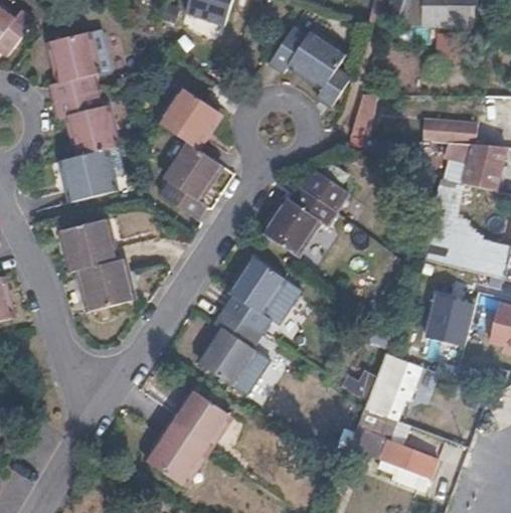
[(399,23),(405,0),(389,0),(384,19),(399,23)]
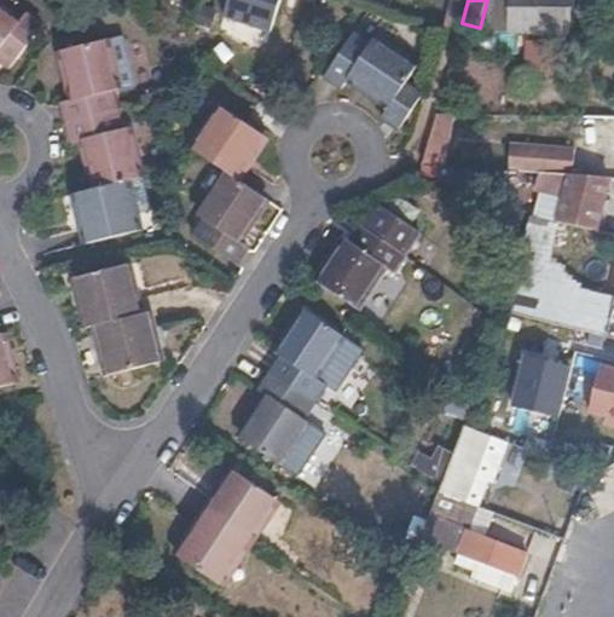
[(503,0),(503,34),(504,34),(565,35),(563,0),(503,0)]
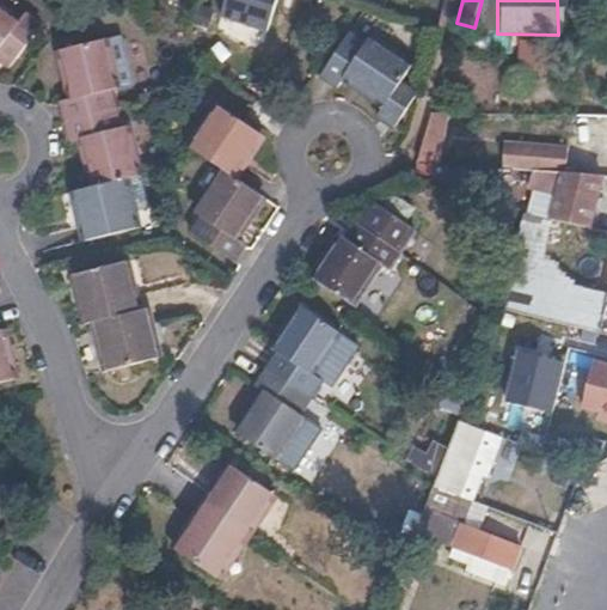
[(196,55),(201,58),(215,8),(200,4),(186,47),(196,55)]
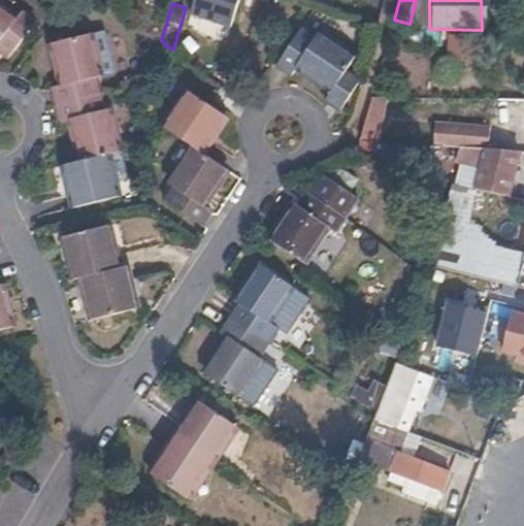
[(0,48),(9,57),(38,22),(25,9),(15,20),(0,6),(0,48)]
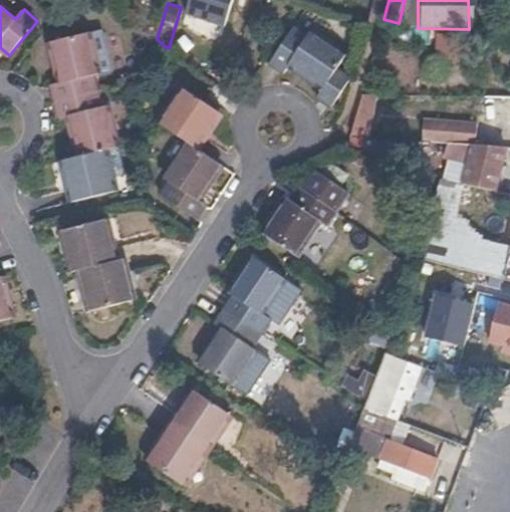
[(322,89),(340,66),(342,57),(310,31),(307,36),(294,25),(267,61),(281,72),(288,62),(322,89)]
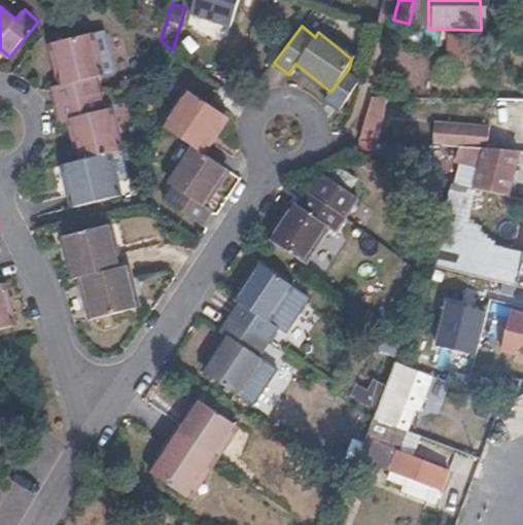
[(429,46),(429,29),(428,29),(394,27),(395,46),(429,46)]
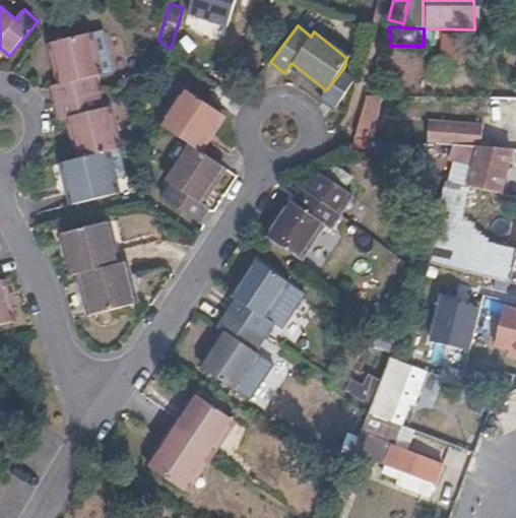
[(103,31),(91,34),(102,74),(113,71),(103,31)]
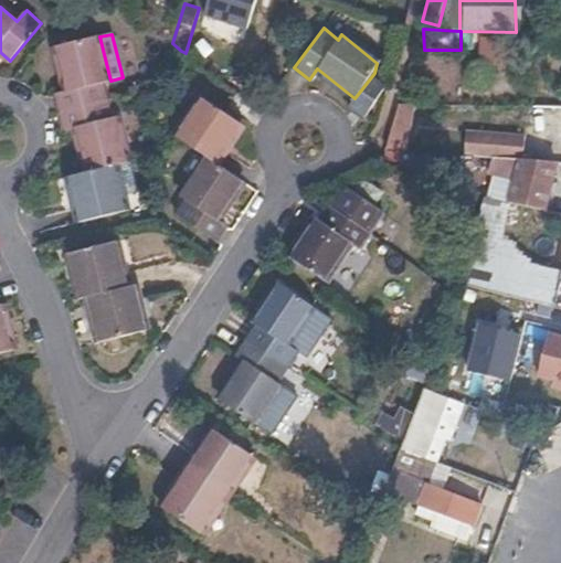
[(476,34),(477,60),(506,60),(506,34),(476,34)]
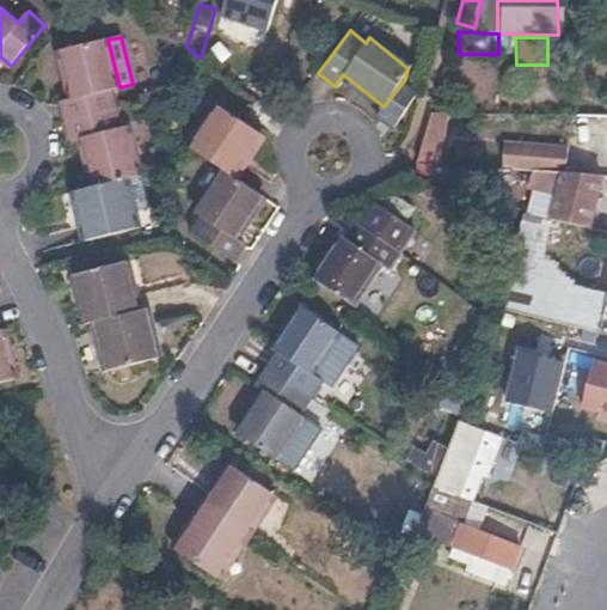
[(61,103),(66,122),(117,109),(114,90),(120,87),(108,40),(65,50),(75,98),(61,103)]
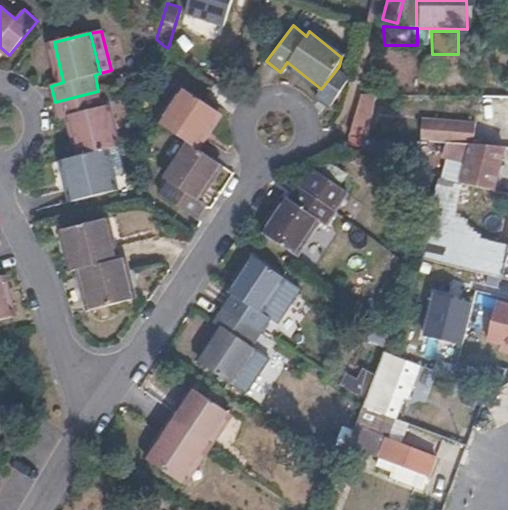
[(164,123),(185,138),(195,145),(218,111),(182,86),(160,120),(164,123)]
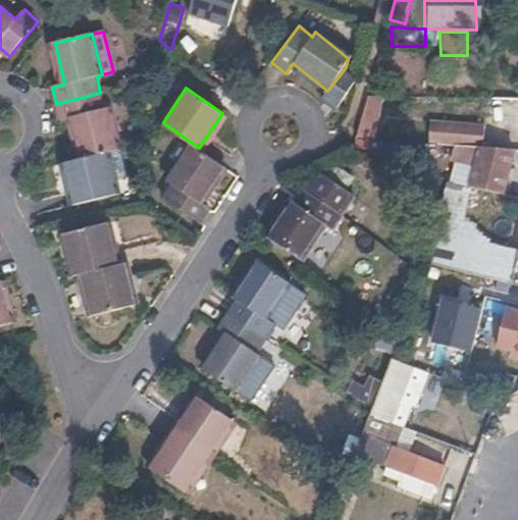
[(107,153),(118,150),(110,108),(104,109),(100,93),(56,104),(60,120),(72,117),(82,159),(107,153)]
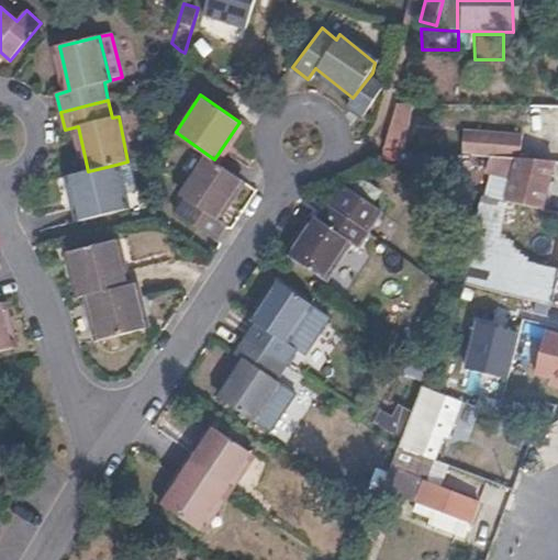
[(412,104),(390,104),(376,149),(411,152),(412,104)]
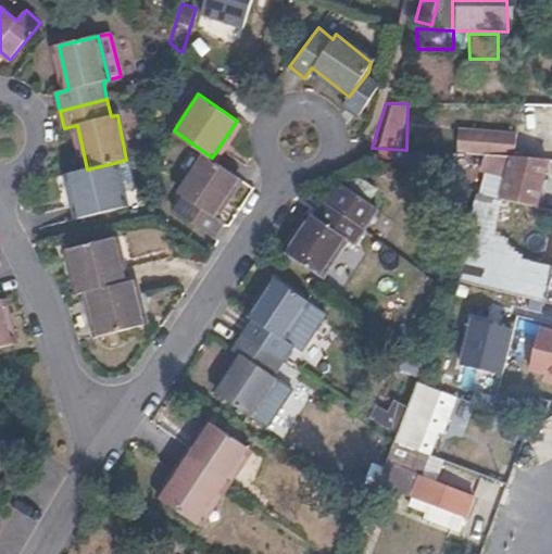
[(173,211),(187,221),(222,164),(212,158),(201,150),(174,190),(182,196),(173,211)]
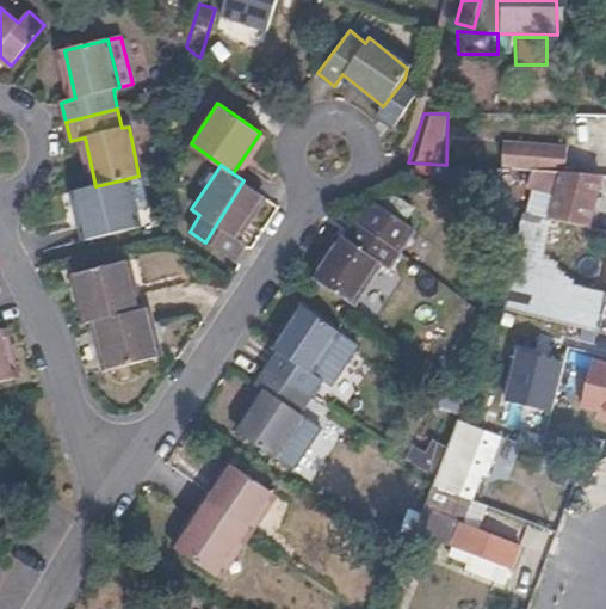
[(523,186),(517,209),(582,223),(593,174),(506,168),(502,184),(523,186)]
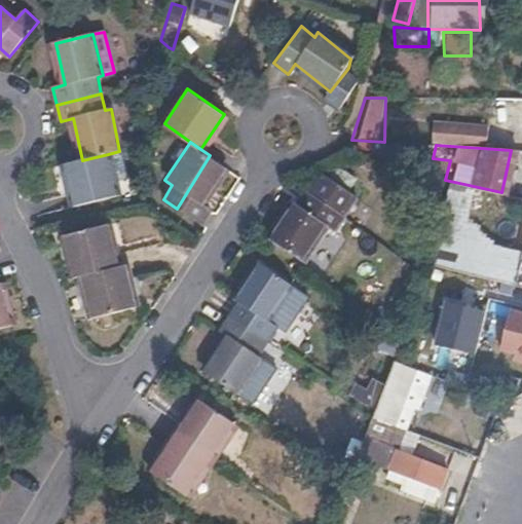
[(82,160),(65,164),(75,207),(118,196),(108,154),(82,160)]
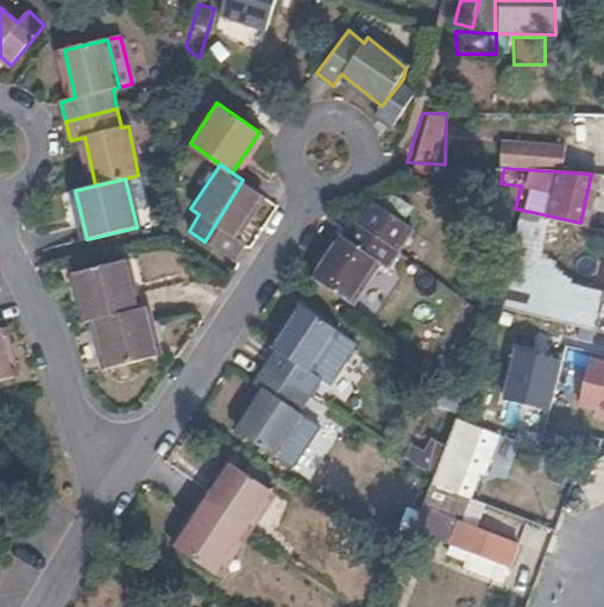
[(227,230),(255,187),(243,180),(205,242),(227,254),(238,237),(227,230)]
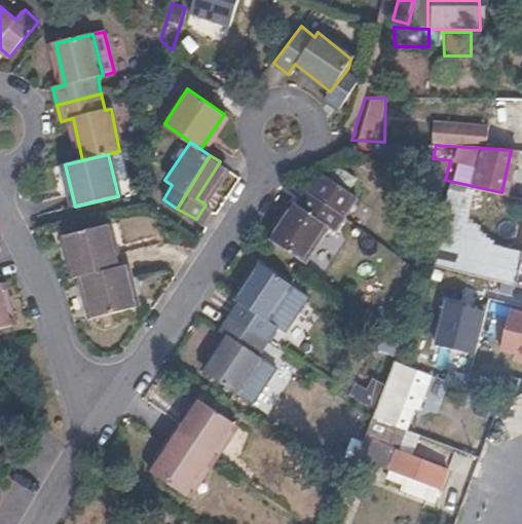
[(330,230),(352,195),(318,173),(305,191),(303,190),(293,206),(289,203),(265,239),(297,261),(322,224),(330,230)]
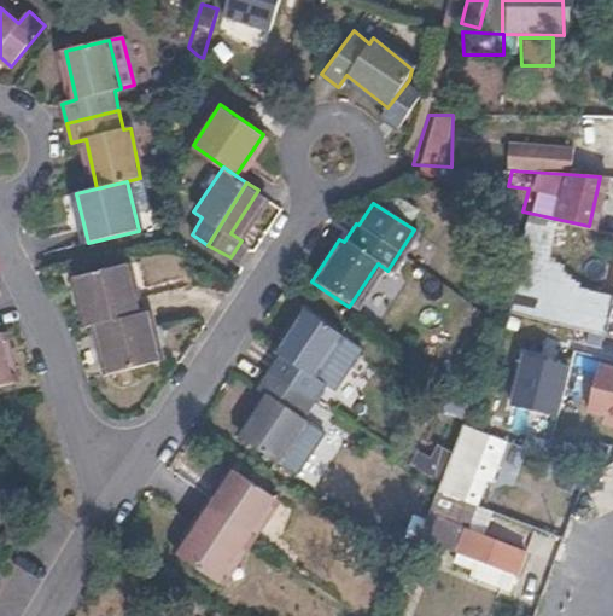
[(87,327),(98,325),(139,315),(127,263),(76,277),(87,327)]
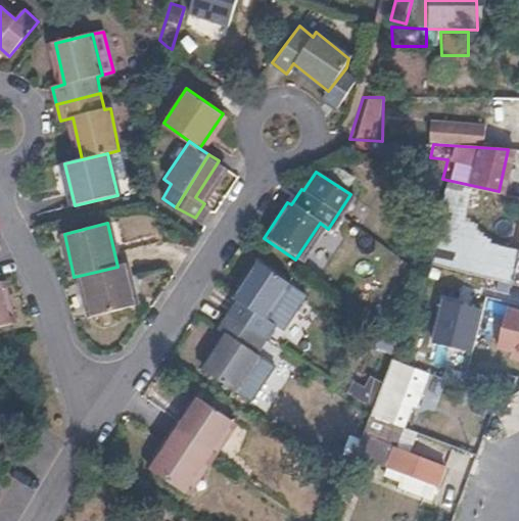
[(231,297),(235,301),(226,316),(262,340),(272,325),(264,320),(287,282),(254,262),(231,297)]
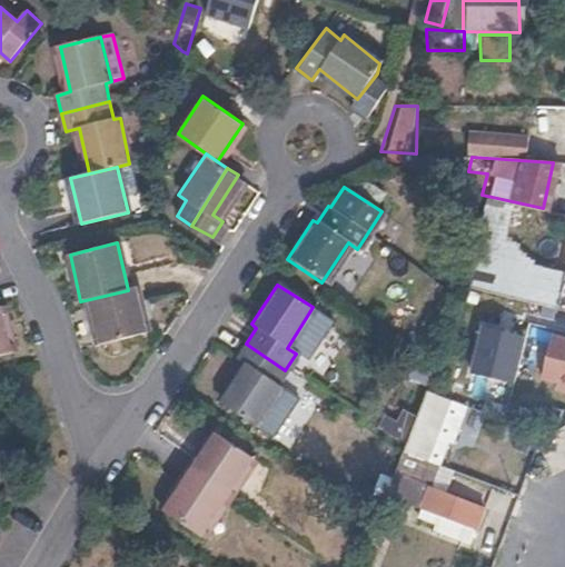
[(528,301),(546,306),(558,309),(563,292),(533,285),(528,301)]
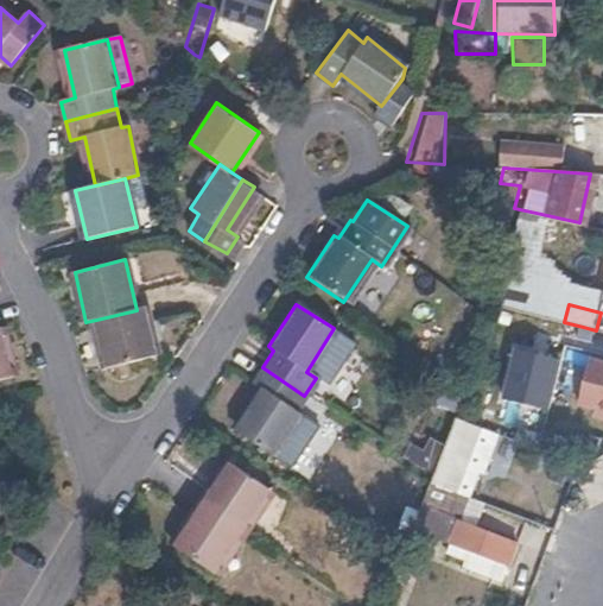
[(108,370),(154,357),(146,308),(137,310),(96,320),(108,370)]
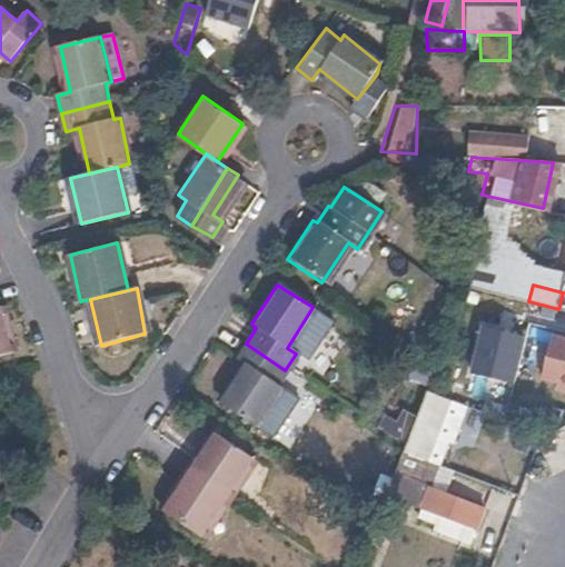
[(564,331),(564,326),(564,310),(563,310),(558,309),(546,306),(539,332),(552,336),(542,375),(556,378),(554,387),(564,389),(564,331)]
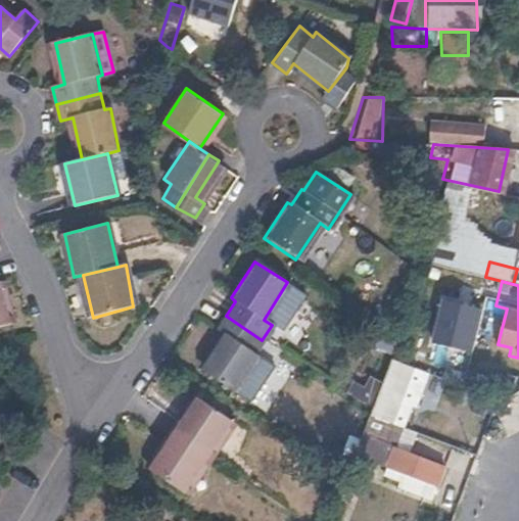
[(0,322),(8,321),(0,286),(0,322)]
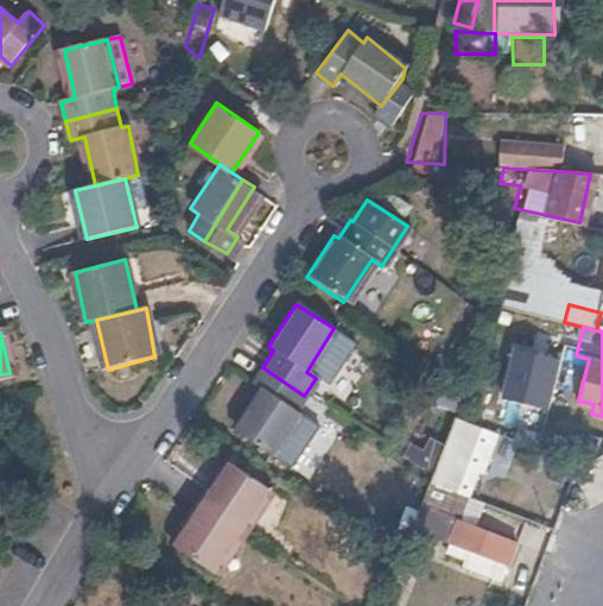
[(541,406),(554,354),(512,343),(499,396),(541,406)]
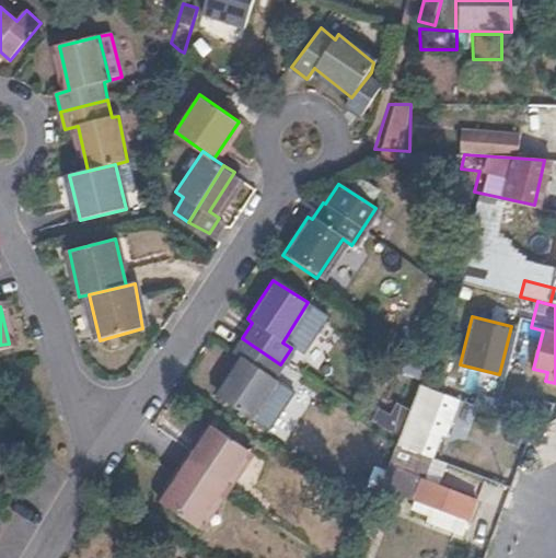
[(273,376),(280,364),(242,338),(232,351),(241,357),(216,396),(250,419),(275,379),(273,376)]
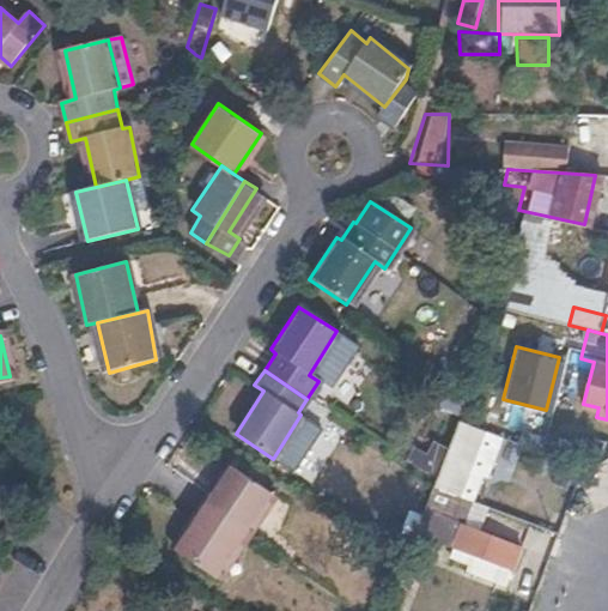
[(476,427),(450,416),(437,451),(458,459),(463,446),(468,448),(476,427)]
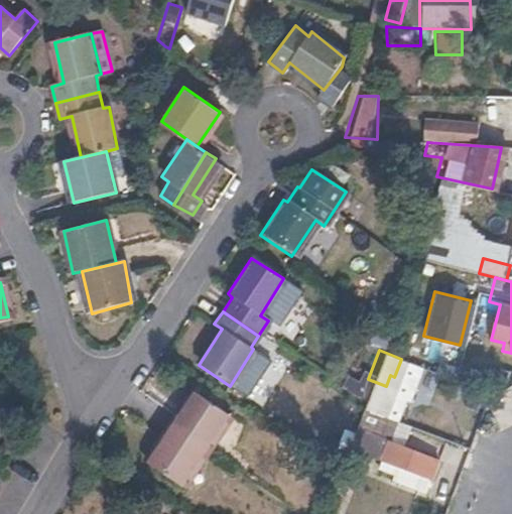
[(193,392),(168,427),(204,451),(227,415),(193,392)]
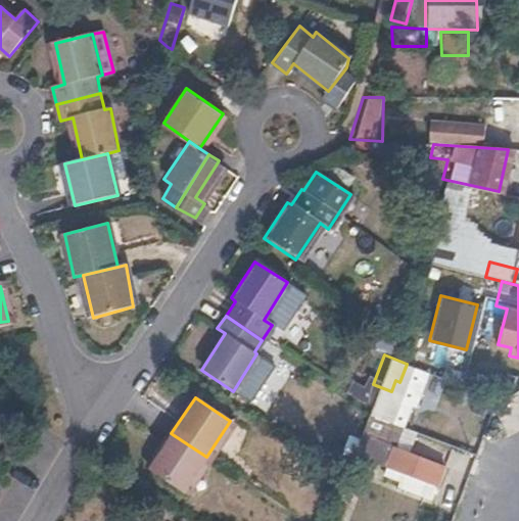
[(397,425),(363,412),(343,468),(356,473),(363,456),(431,484),(439,465),(390,444),(397,425)]
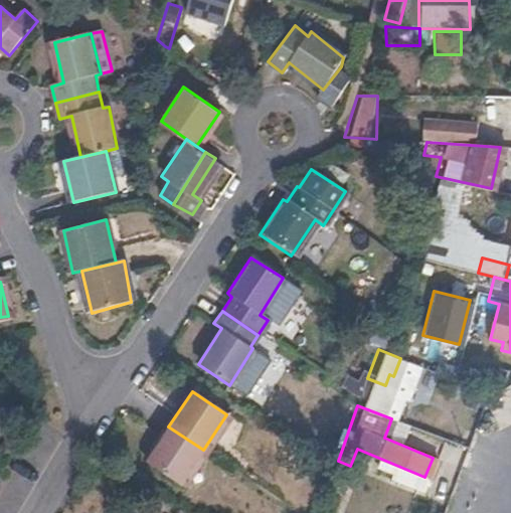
[(144,461),(179,485),(203,450),(168,426),(144,461)]
